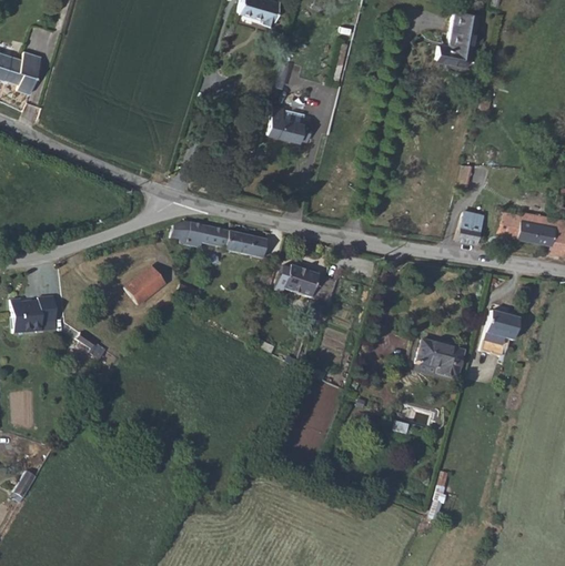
[(271,29),(278,3),(266,0),(241,0),(238,13),(261,21),(260,26),(271,29)]
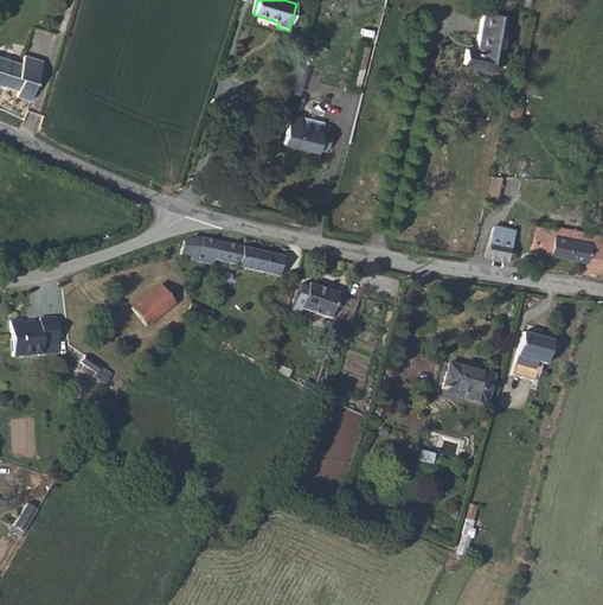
[(464,48),(462,61),(483,65),(491,65),(496,63),(506,14),(483,10),(474,49),(464,48)]
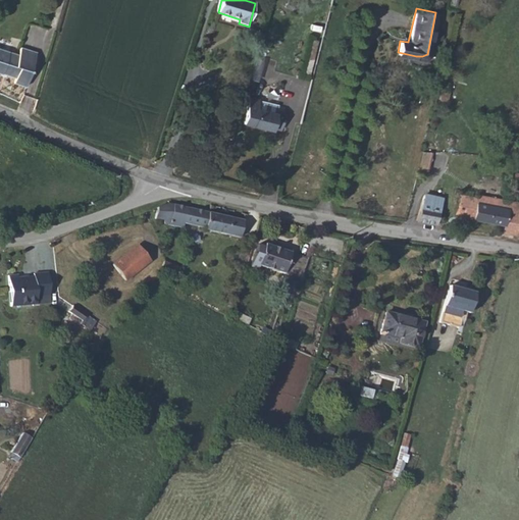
[(0,73),(6,76),(6,74),(13,51),(0,47),(0,73)]
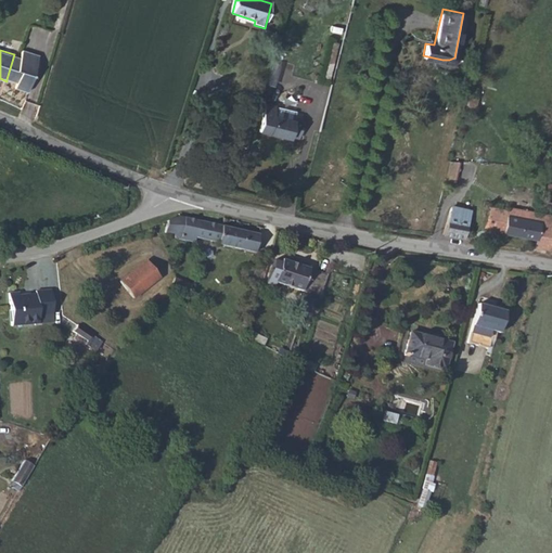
[(23,58),(14,54),(7,79),(20,84),(20,89),(29,93),(41,55),(25,50),(23,58)]
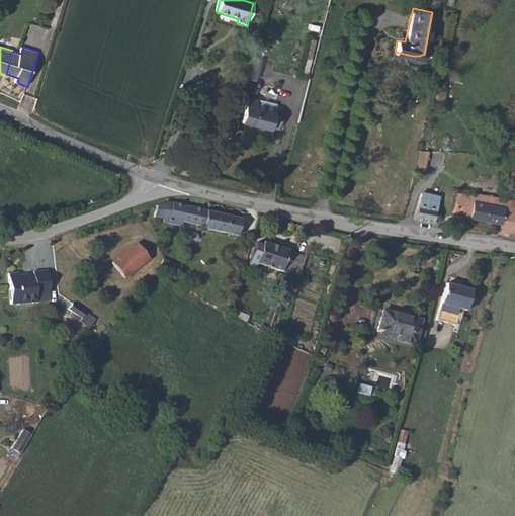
[(258,100),(248,97),(241,122),(271,131),(272,127),(280,129),(283,113),(276,111),(275,112),(256,108),(258,100)]
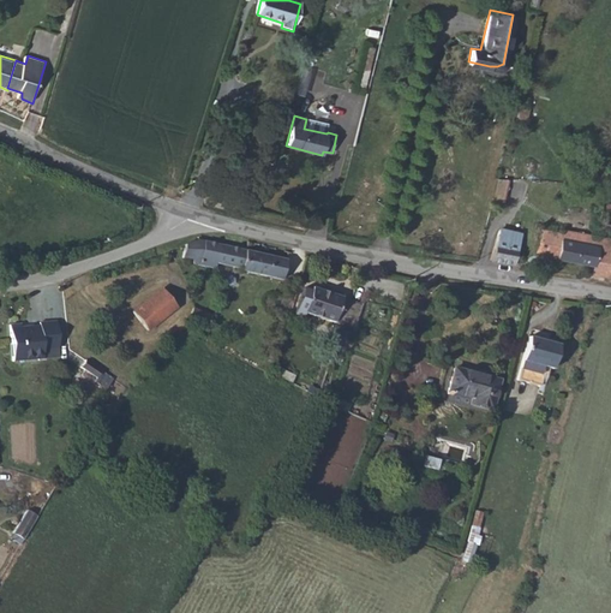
[(507,197),(511,176),(501,173),(496,195),(507,197)]
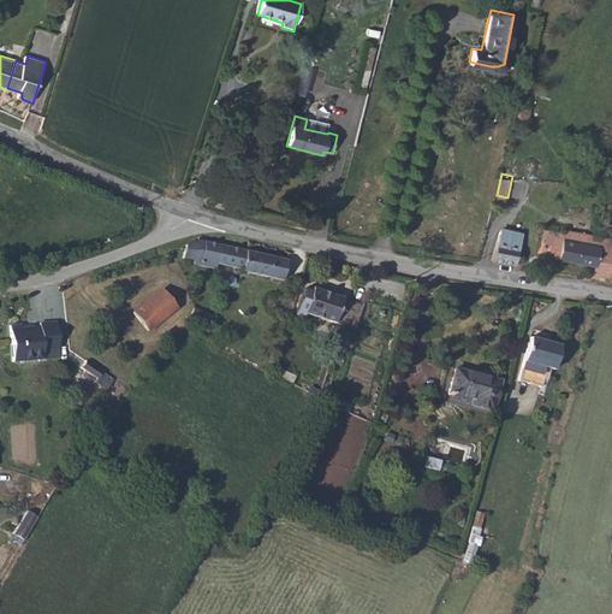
[(500,240),(521,246),(526,228),(504,223),(501,229),(494,228),(493,235),(501,237),(500,240)]
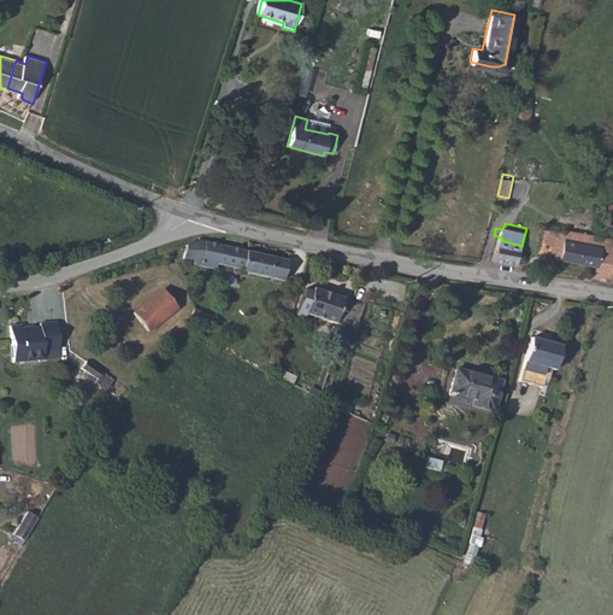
[(596,271),(612,274),(612,235),(569,227),(567,230),(547,227),(541,250),(555,256),(596,263),(596,271)]
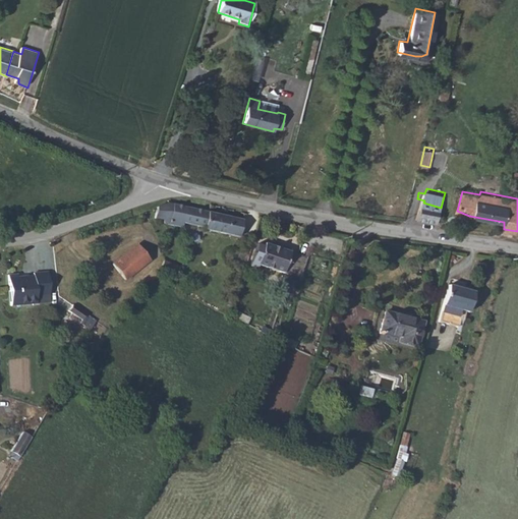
[(244,218),(211,210),(170,200),(160,205),(159,209),(156,216),(165,218),(165,221),(169,222),(167,229),(182,233),(186,221),(240,235),(244,218)]
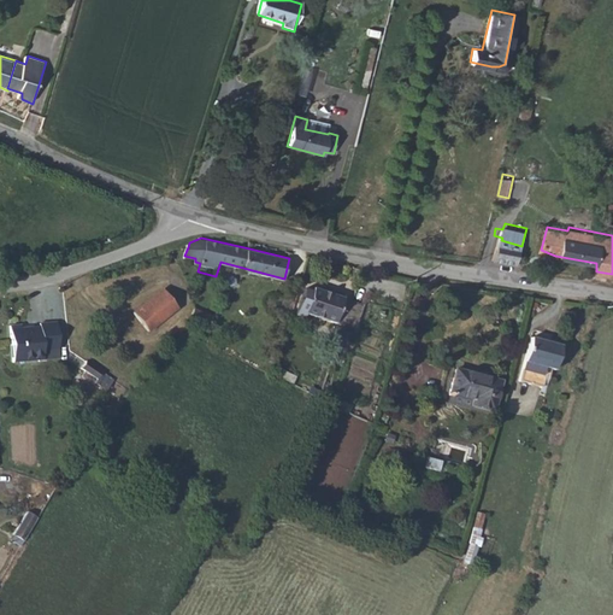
[(524,246),(522,246),(501,240),(496,259),(518,265),(524,246)]
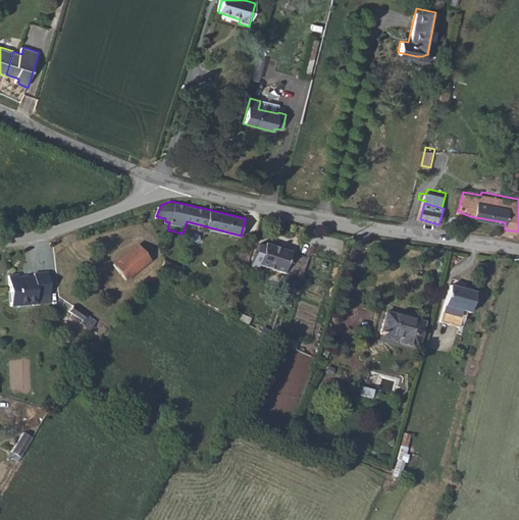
[(268,226),(271,217),(265,215),(263,224),(268,226)]
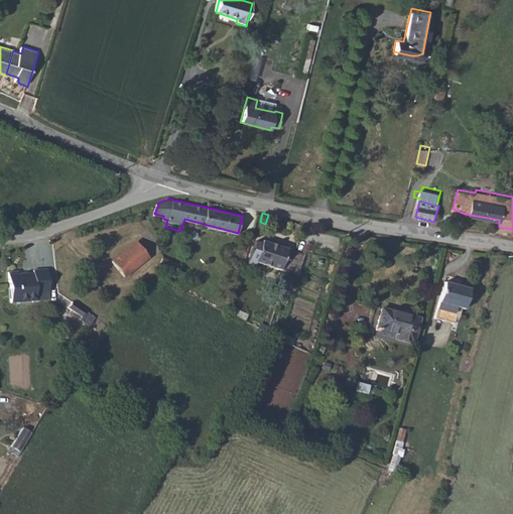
[(100,246),(112,261),(136,241),(123,227),(100,246)]
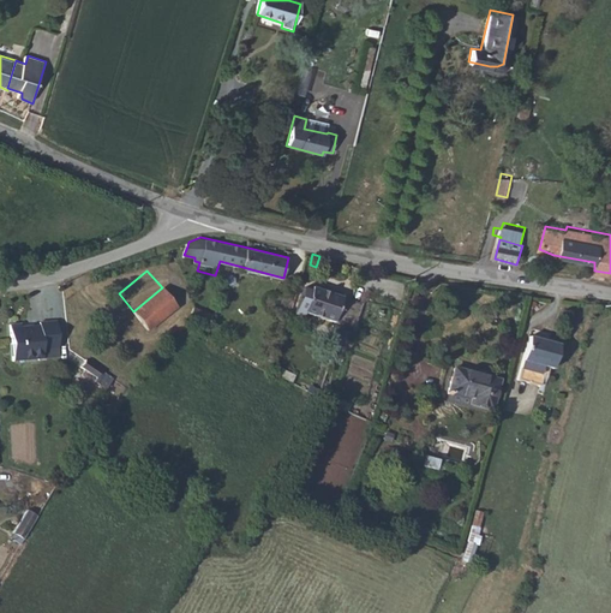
[(306,311),(346,323),(354,297),(315,285),(311,298),(306,311)]
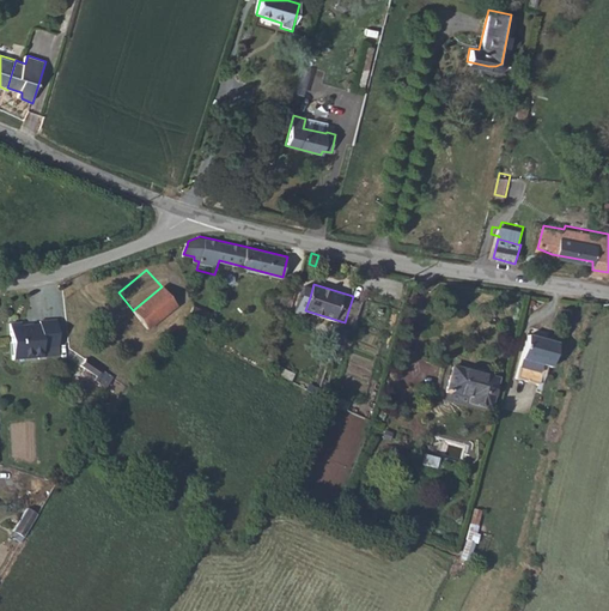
[(299,309),(305,310),(310,297),(304,296),(299,309)]
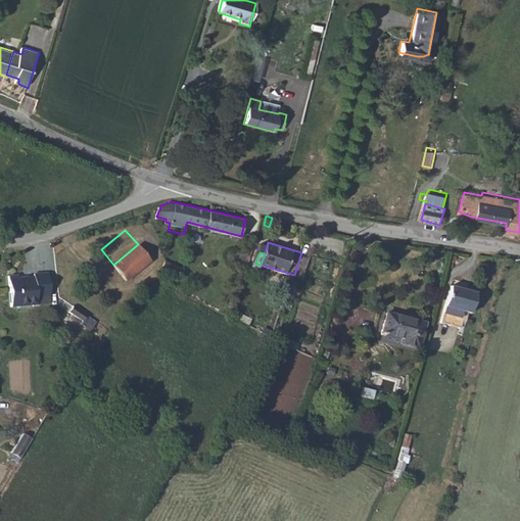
[(302,277),(310,255),(301,252),(294,275),(302,277)]
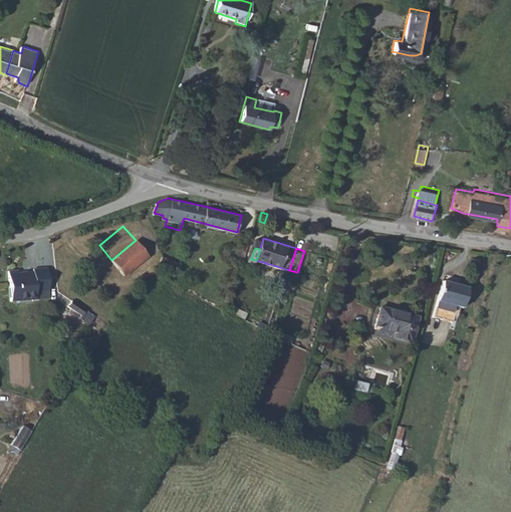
[(158,264),(161,265),(174,271),(178,262),(163,255),(158,264)]
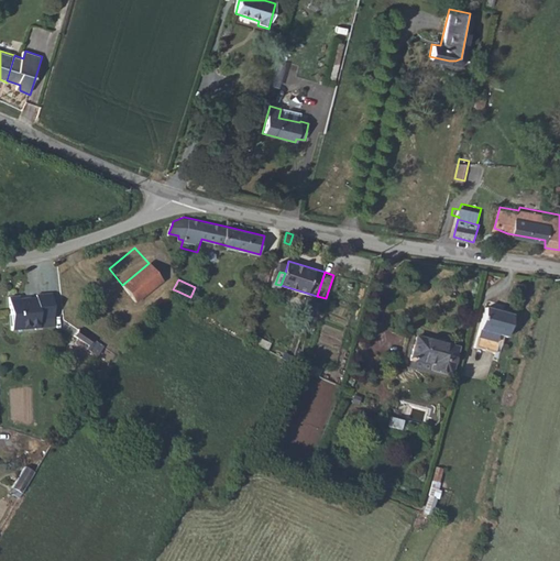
[(19,309),(20,326),(40,325),(40,317),(53,316),(53,289),(35,292),(36,297),(32,296),(32,300),(26,300),(26,295),(19,295),(18,292),(9,293),(10,309),(19,309)]
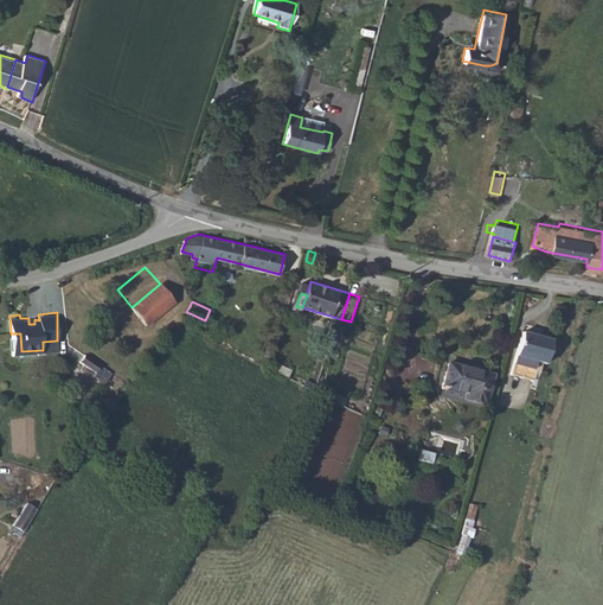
[(545,361),(551,336),(519,329),(514,354),(510,373),(533,377),(537,358),(545,361)]
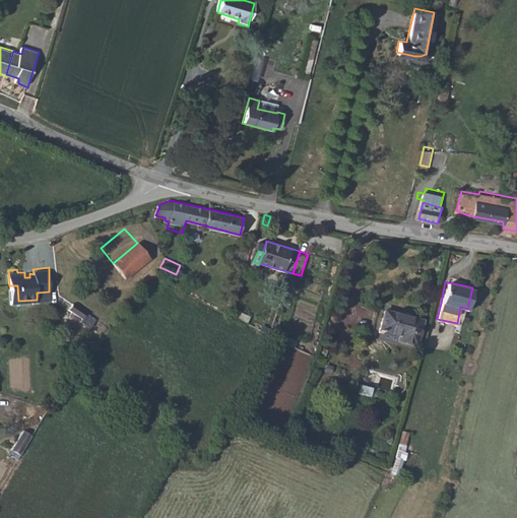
[(10,301),(18,301),(17,285),(9,285),(10,301)]
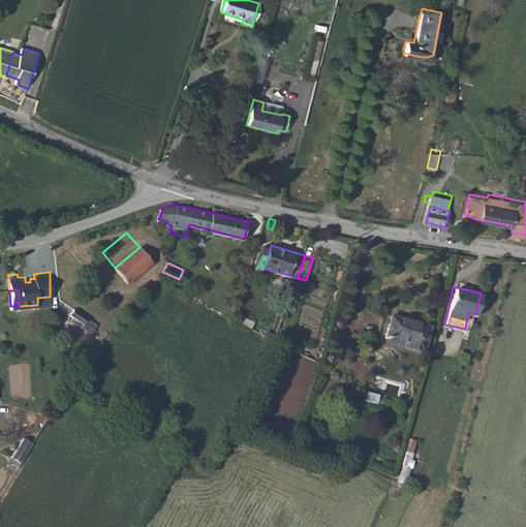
[(88,323),(92,317),(79,308),(74,314),(88,323)]
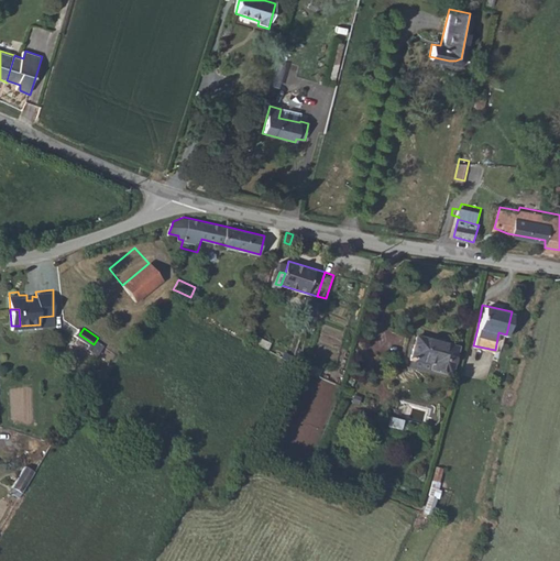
[(398,362),(449,376),(456,345),(403,331),(398,347),(403,348),(398,362)]
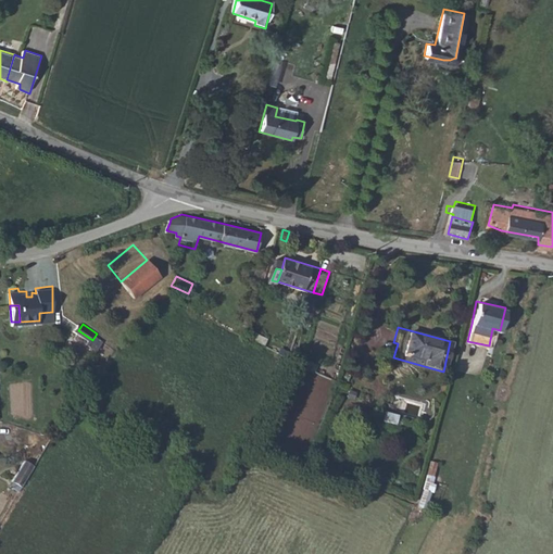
[(267,339),(252,332),(251,339),(265,345),(267,339)]
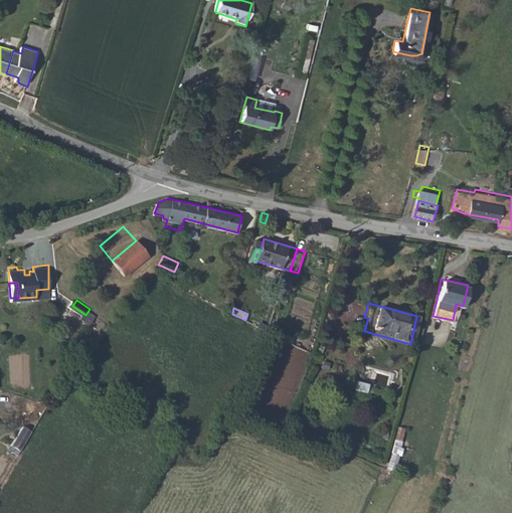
[(260,326),(269,331),(271,326),(261,322),(260,326)]
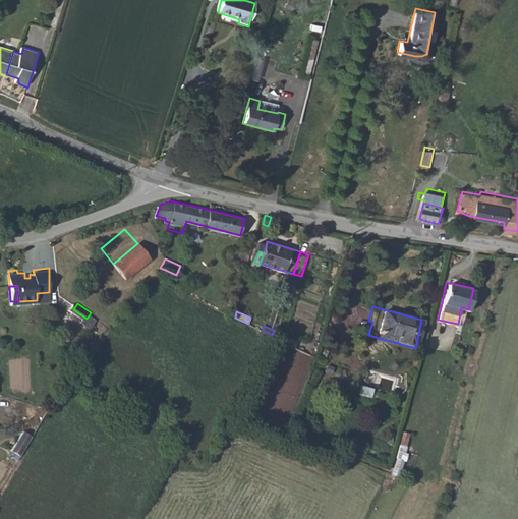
[(22,430),(32,435),(38,424),(43,415),(35,410),(22,430)]
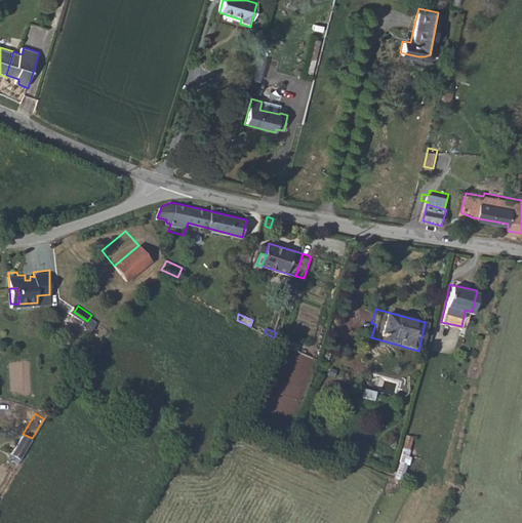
[(404,477),(418,436),(411,433),(397,474),(404,477)]
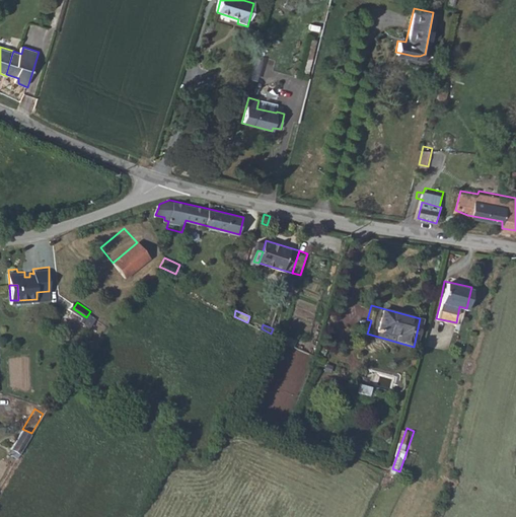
[(19,434),(28,438),(31,433),(22,429),(19,434)]
